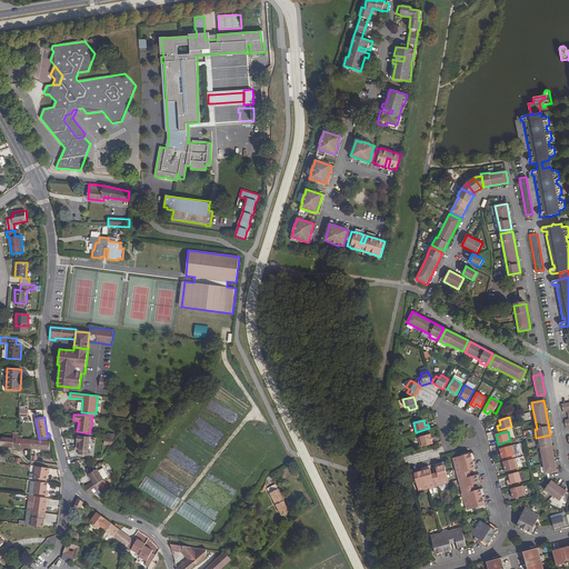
[(12,438),(1,437),(1,447),(31,449),(30,440),(20,439),(18,439),(18,435),(13,433),(12,438)]
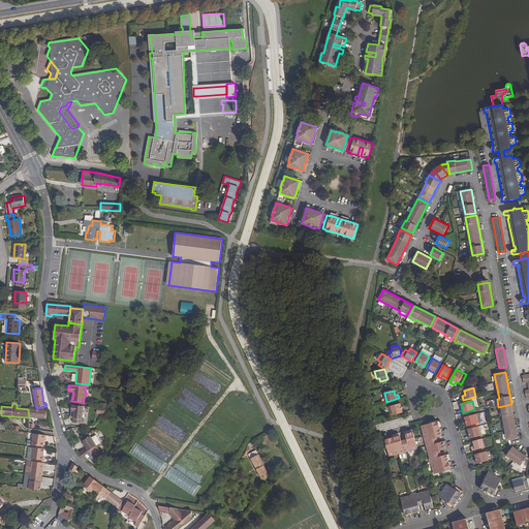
[(101,407),(98,408),(98,413),(106,413),(106,403),(101,403),(101,407)]
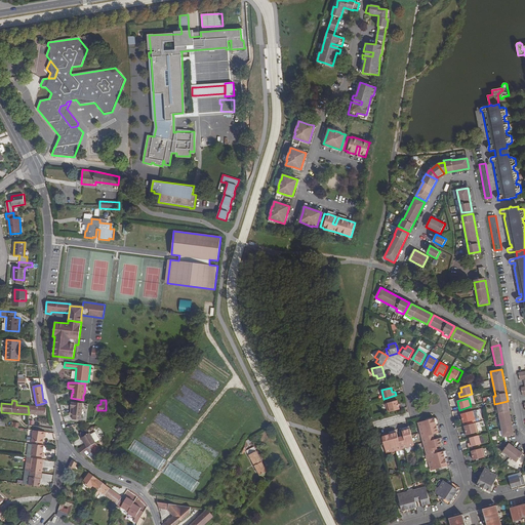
[(388,412),(400,409),(397,401),(386,404),(388,412)]
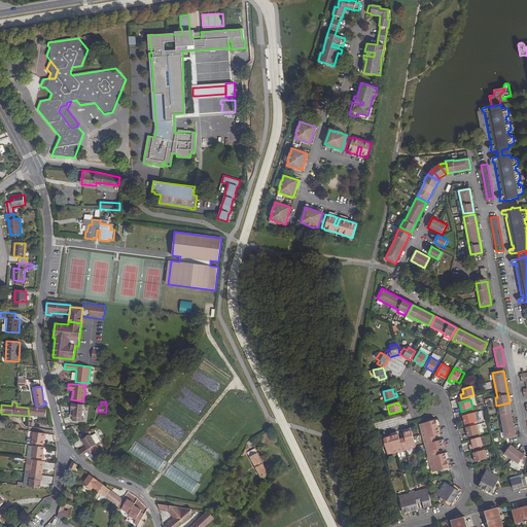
[(81,422),(83,405),(71,403),(70,409),(71,410),(74,410),(73,417),(72,421),(81,422)]
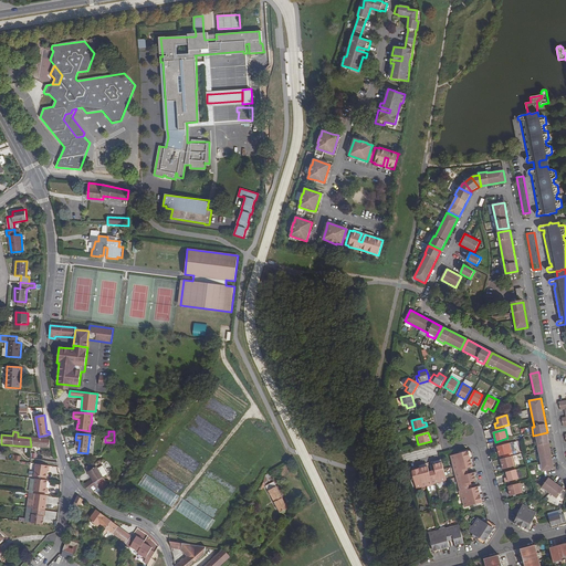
[(547,435),(533,437),(535,446),(537,446),(542,471),(554,469),(547,435)]
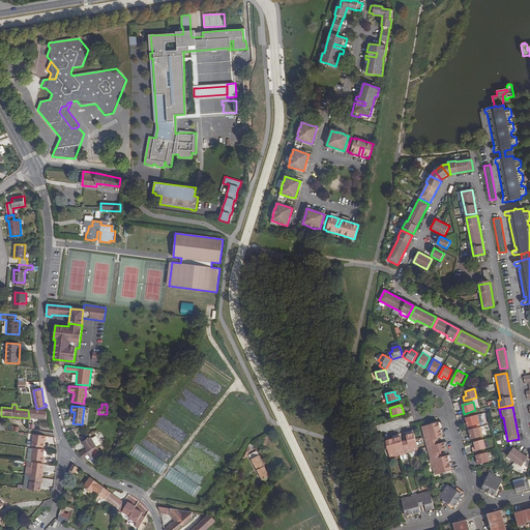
[(47,411),(28,410),(29,418),(47,419),(47,411)]
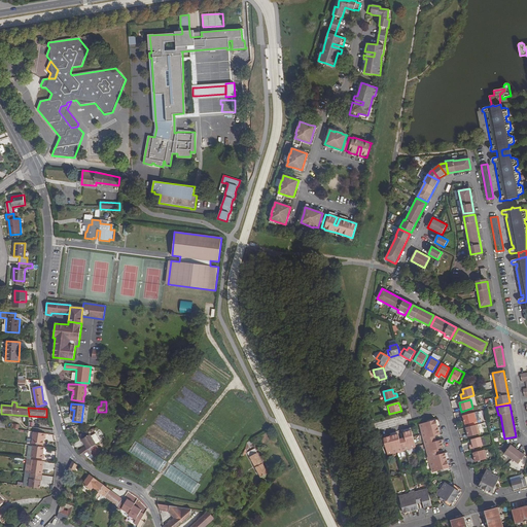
[(465,415),(462,416),(465,425),(477,422),(475,413),(465,415)]
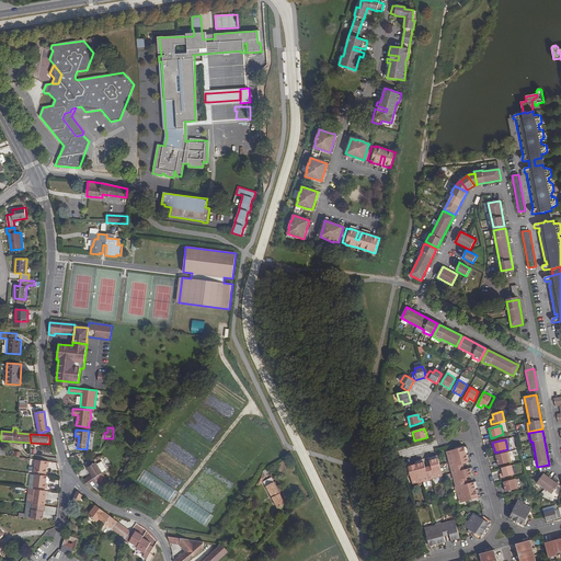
[(464,447),(446,451),(456,487),(455,487),(457,493),(458,492),(460,503),(478,499),(473,482),(468,484),(466,478),(472,477),(470,469),(465,470),(461,471),(459,466),(462,465),(468,462),(464,447)]
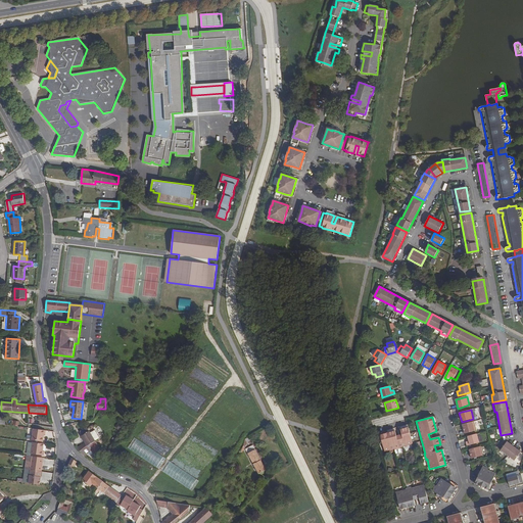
[(474,422),(462,425),(465,433),(476,430),(474,422)]
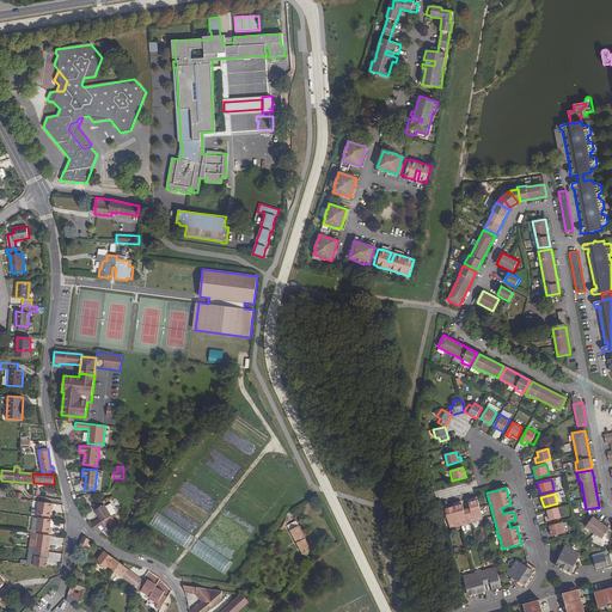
[(463,505),(445,509),(450,528),(461,525),(461,526),(469,525),(469,524),(483,519),(478,500),(469,502),(470,509),(464,512),(463,505)]
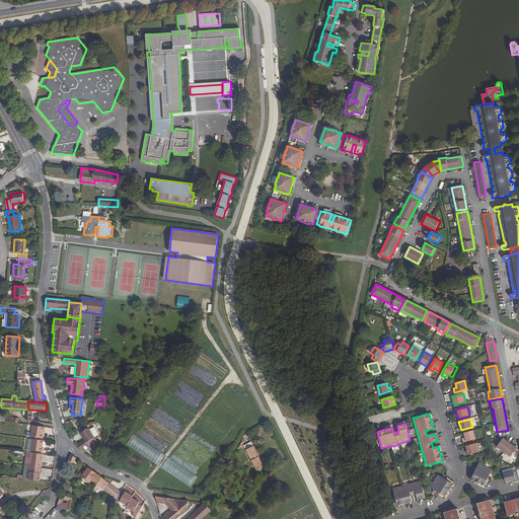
[(33,426),(31,437),(43,438),(44,431),(45,431),(46,427),(33,426)]
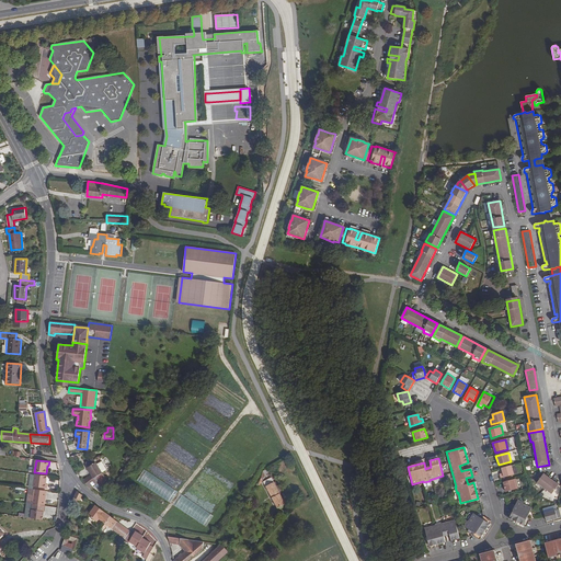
[(87,485),(91,489),(96,484),(98,485),(106,480),(102,472),(104,471),(105,471),(106,470),(106,469),(105,467),(103,464),(102,461),(101,461),(99,462),(100,462),(96,465),(95,462),(87,468),(91,476),(83,481),(87,485)]
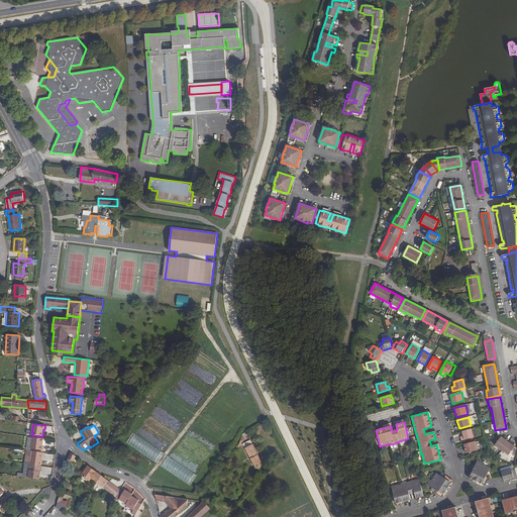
[(472,429),(462,431),(463,436),(460,437),(461,440),(474,437),(472,429)]
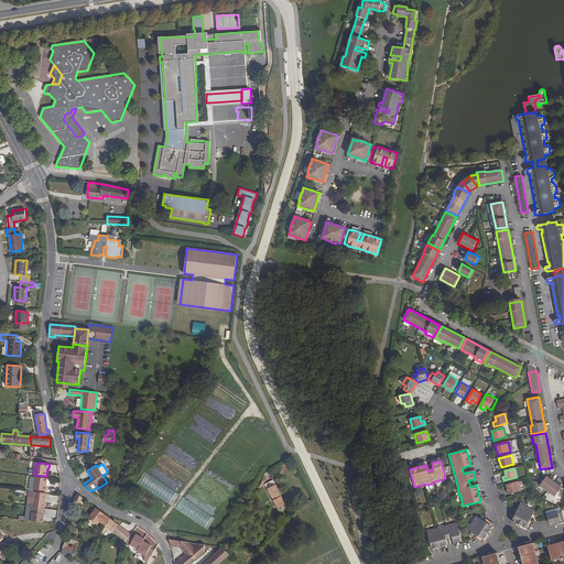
[(262,479),(258,487),(261,488),(266,481),(267,477),(270,475),(268,470),(264,474),(262,479)]
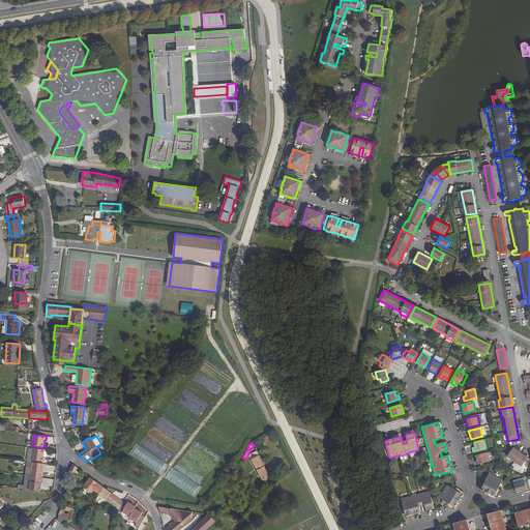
[(513,447),(507,457),(521,467),(528,458),(513,447)]
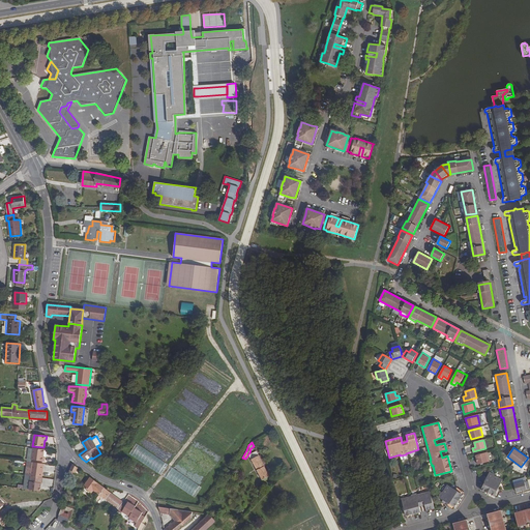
[(43,457),(43,449),(33,448),(31,460),(43,462),(45,457),(43,457)]
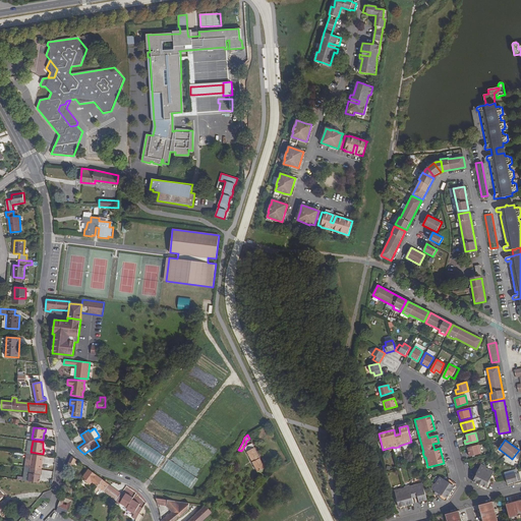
[(251,444),(244,448),(257,472),(266,468),(251,444)]
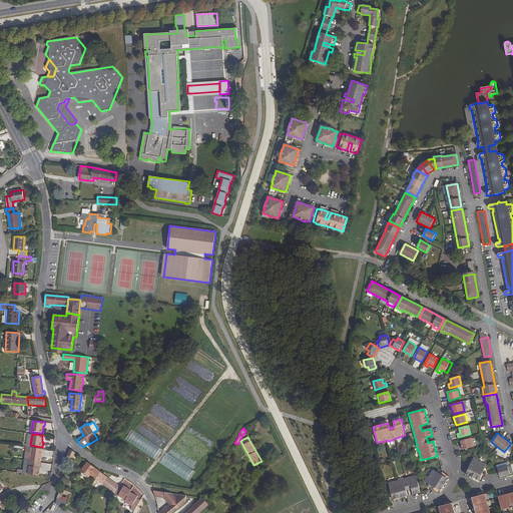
[(473,437),(461,441),(464,450),(476,447),(473,437)]
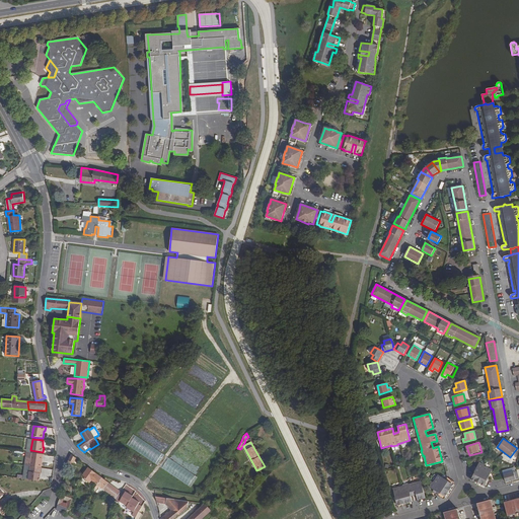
[(41,467),(43,455),(31,454),(29,466),(30,466),(41,467)]
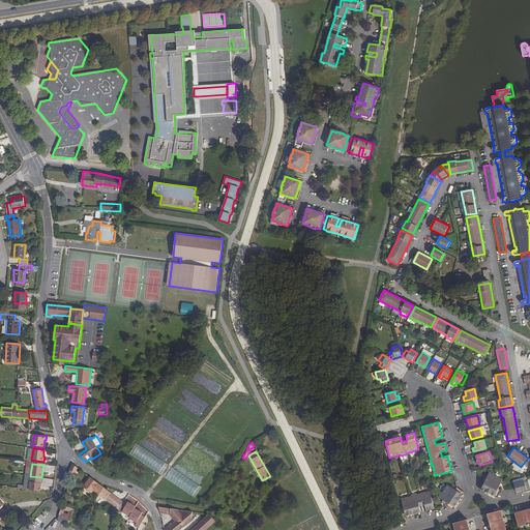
[(484,481),(481,490),(495,496),(498,489),(502,480),(494,476),(495,475),(490,473),(487,477),(487,479),(483,478),(482,480),(484,481)]
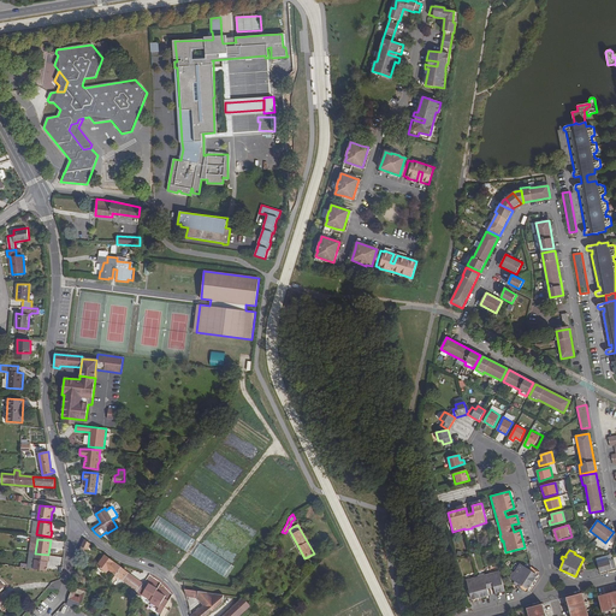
[(47,570),(48,562),(48,555),(36,554),(35,560),(34,569),(47,570)]
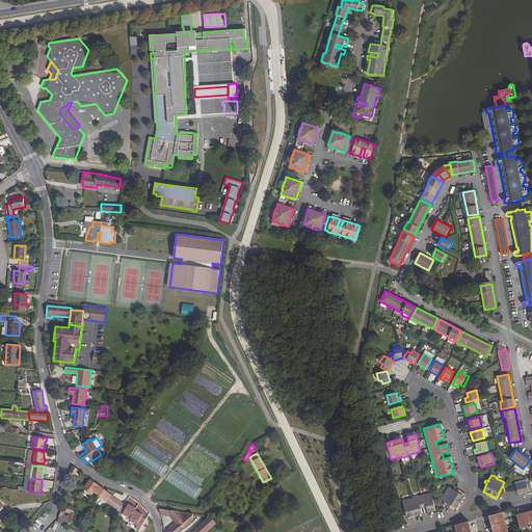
[(90,479),(83,488),(91,495),(94,493),(98,496),(100,497),(105,490),(90,479)]
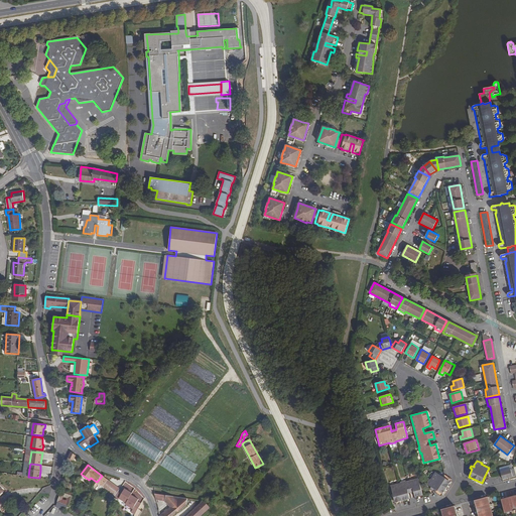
[(500,468),(503,481),(515,477),(515,474),(513,465),(500,468)]
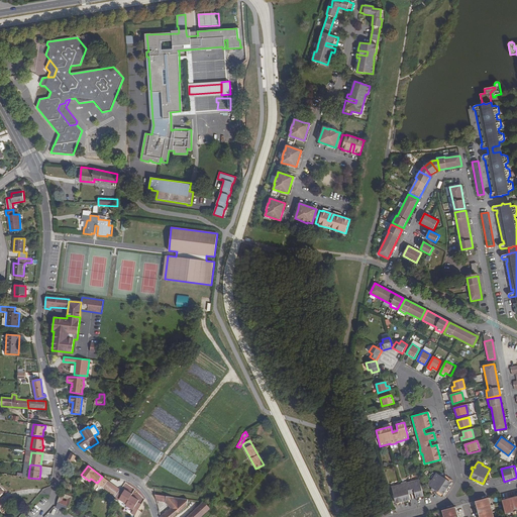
[(431,480),(428,485),(432,488),(433,489),(432,491),(434,493),(436,491),(443,495),(451,483),(444,478),(436,474),(431,481),(431,480)]
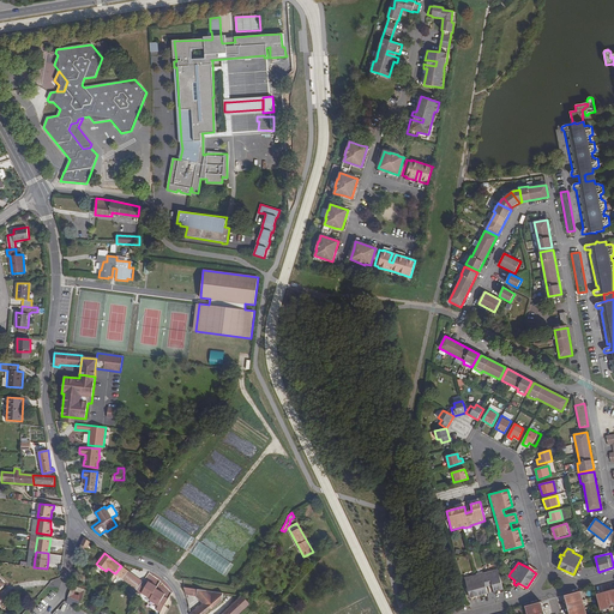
[(113,572),(110,576),(114,579),(118,576),(137,590),(143,582),(121,566),(115,573),(113,572)]
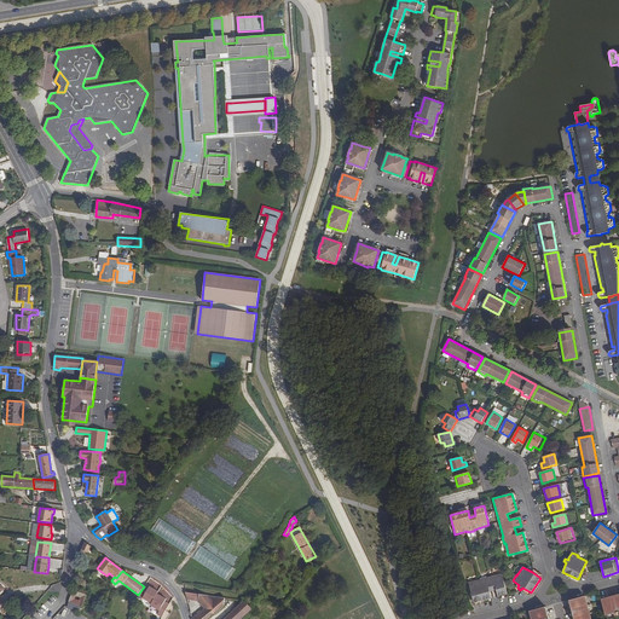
[(480,580),(468,583),(474,602),(491,597),(490,591),(496,589),(497,596),(507,594),(502,574),(486,578),(486,577),(480,579),(480,580)]
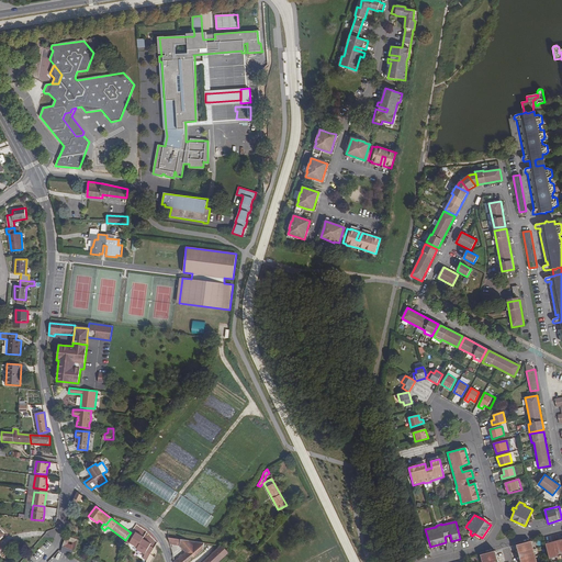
[(125,540),(145,555),(143,559),(145,560),(153,548),(149,546),(150,544),(147,542),(146,543),(131,532),(125,540)]
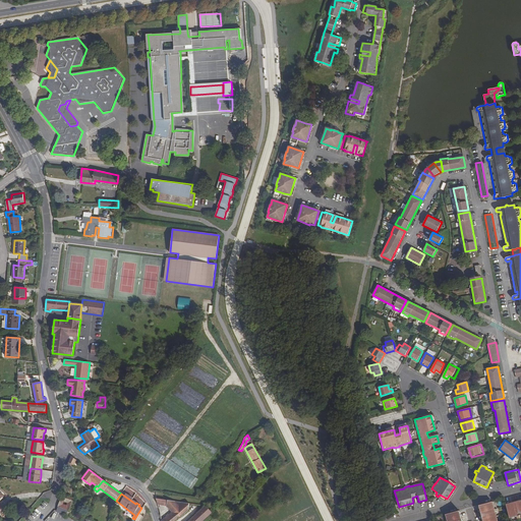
[(61,497),(58,507),(56,512),(66,515),(68,510),(69,511),(72,501),(67,499),(61,497)]
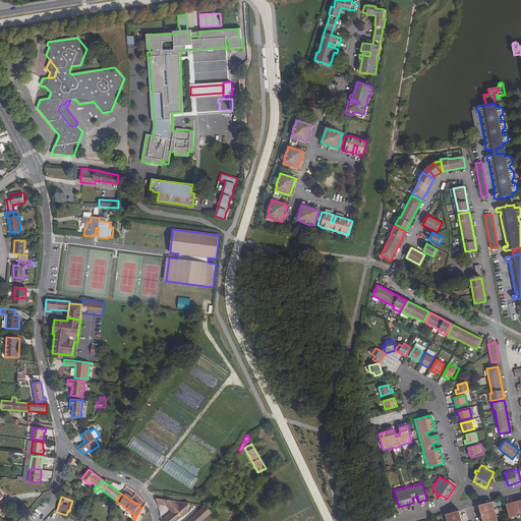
[(172,512),(161,520),(174,520),(180,517),(189,510),(188,509),(189,503),(177,502),(169,500),(167,500),(156,498),(158,505),(166,506),(172,512)]
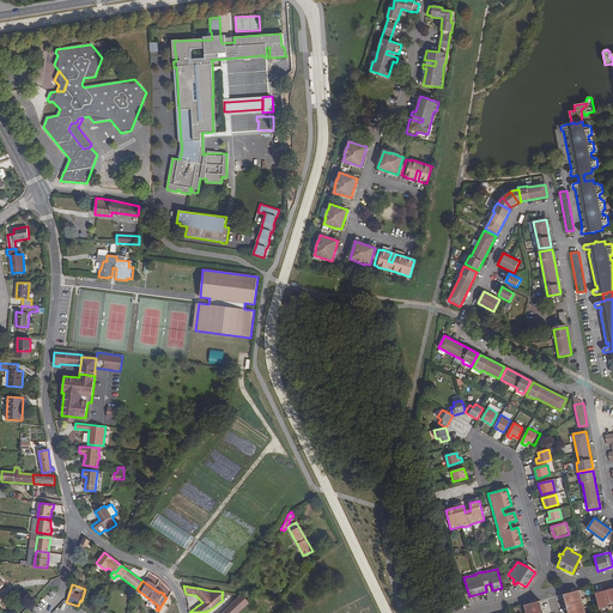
[(612,588),(595,594),(599,612),(606,612),(612,611),(612,588)]
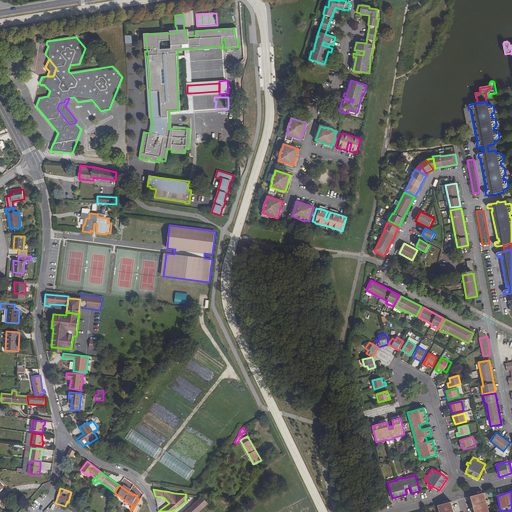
[(488,511),(484,493),(470,496),(474,511),(488,511)]
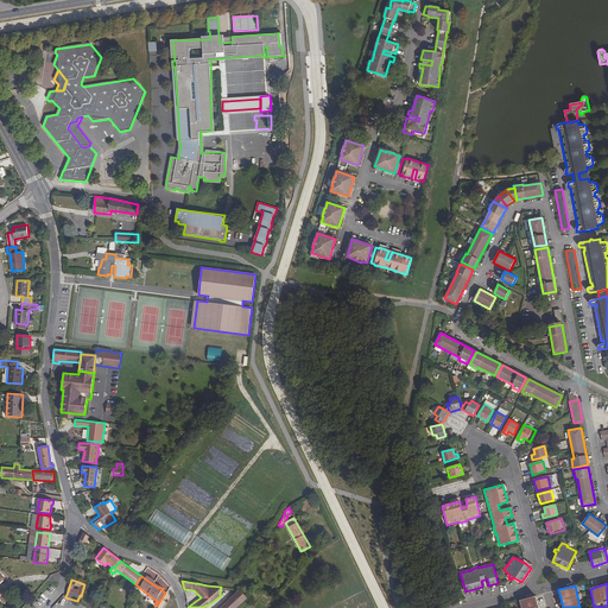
[(239,590),(219,607),(236,607),(247,599),(240,590),(239,590)]
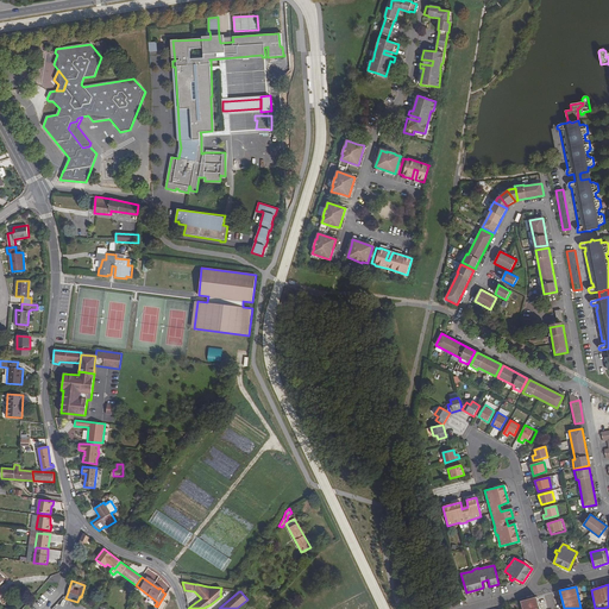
[(539,608),(537,597),(521,601),(522,608),(539,608)]
